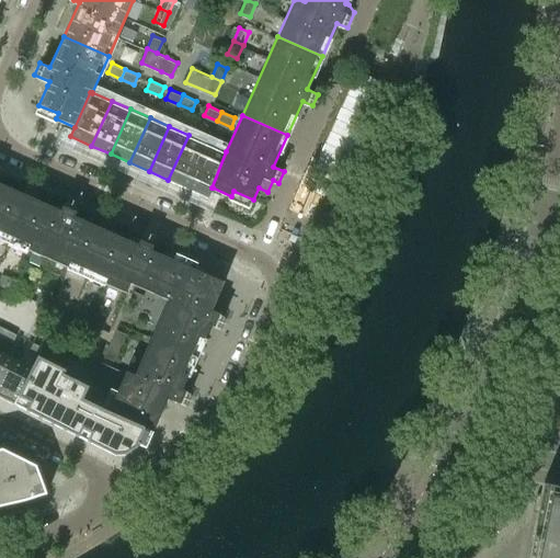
[(189,135),(168,180),(187,189),(208,144),(189,135)]
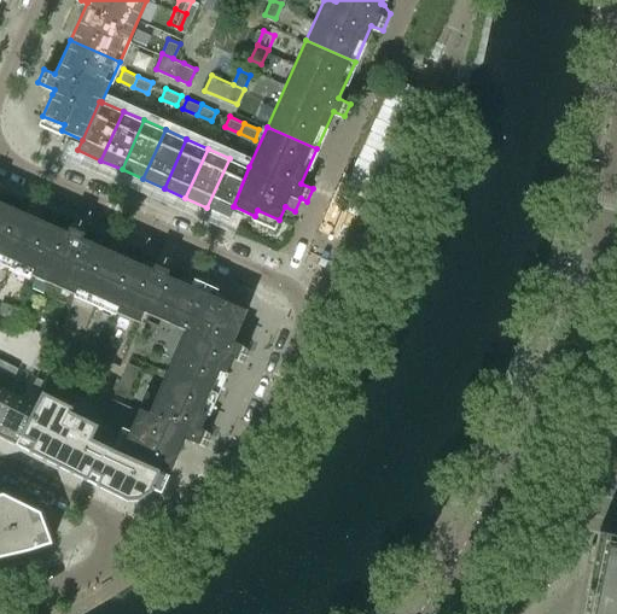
[(230,158),(207,208),(230,217),(234,206),(233,206),(249,167),(230,158)]
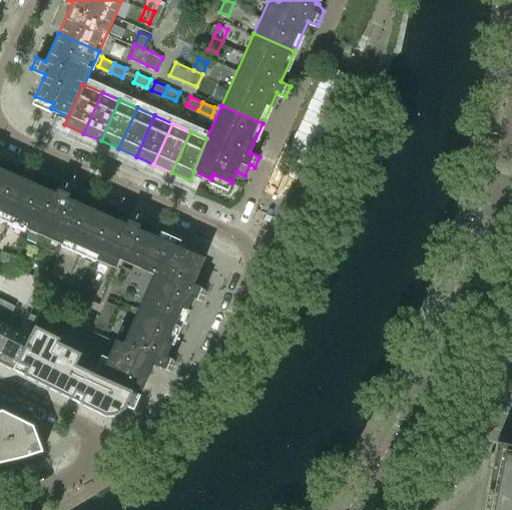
[(0,155),(0,154),(0,214),(9,218),(27,178),(0,165),(0,155)]
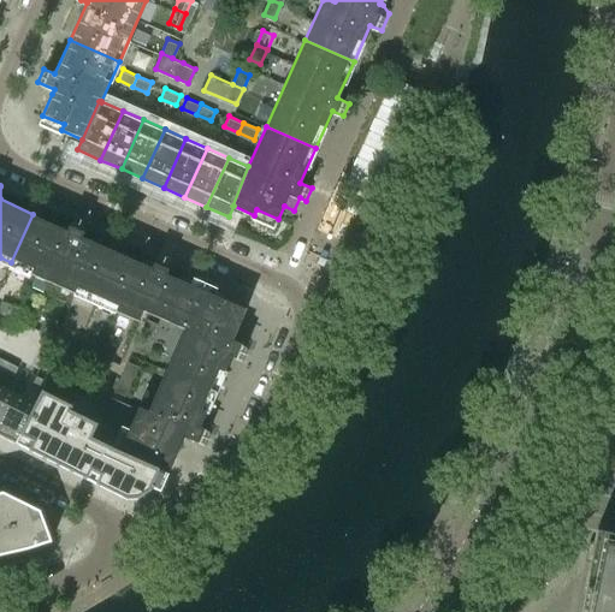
[(69,230),(33,214),(11,262),(95,301),(117,251),(82,236),(87,224),(74,218),(69,230)]
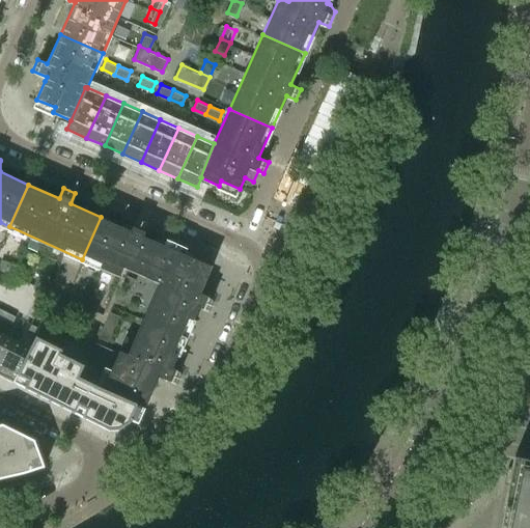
[(132,230),(101,217),(82,259),(119,276),(123,267),(159,282),(173,249),(143,235),(147,225),(136,220),(132,230)]
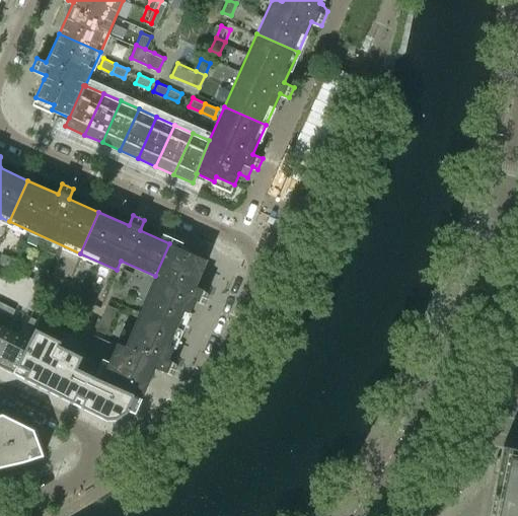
[(207,260),(170,243),(169,243),(155,276),(140,310),(177,327),(185,310),(190,312),(196,299),(205,303),(210,292),(196,286),(207,260)]
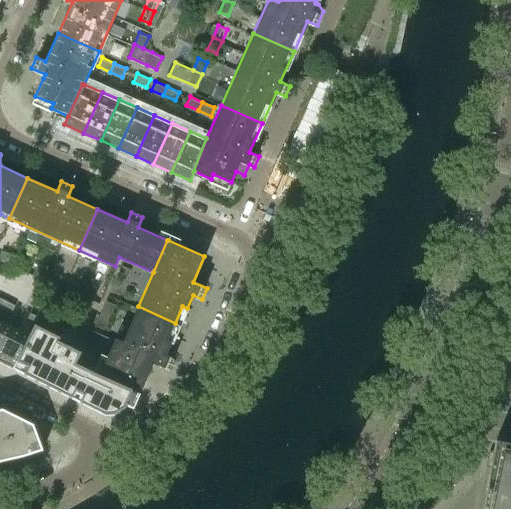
[(2,248),(0,253),(0,257),(11,263),(14,254),(2,248)]
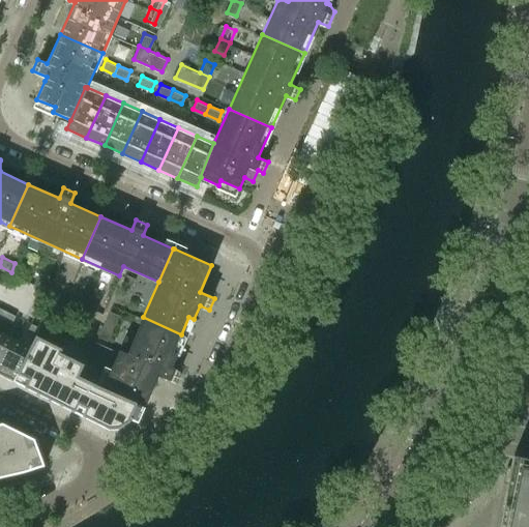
[(28,268),(15,263),(11,272),(24,277),(28,268)]
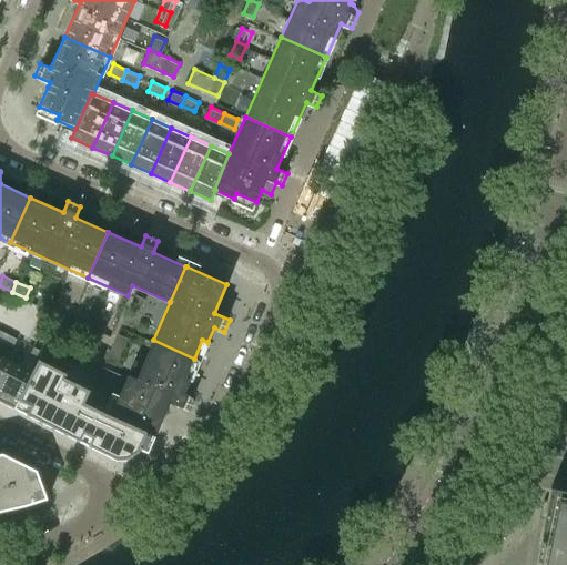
[(41,293),(37,303),(51,309),(56,299),(41,293)]
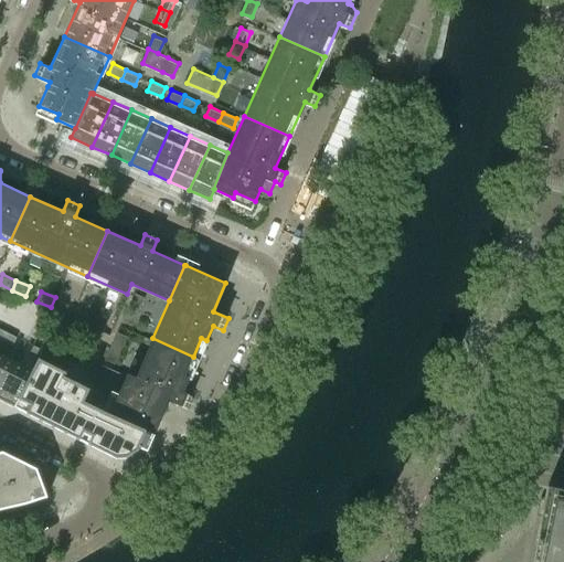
[(145,296),(135,292),(129,305),(139,309),(145,296)]
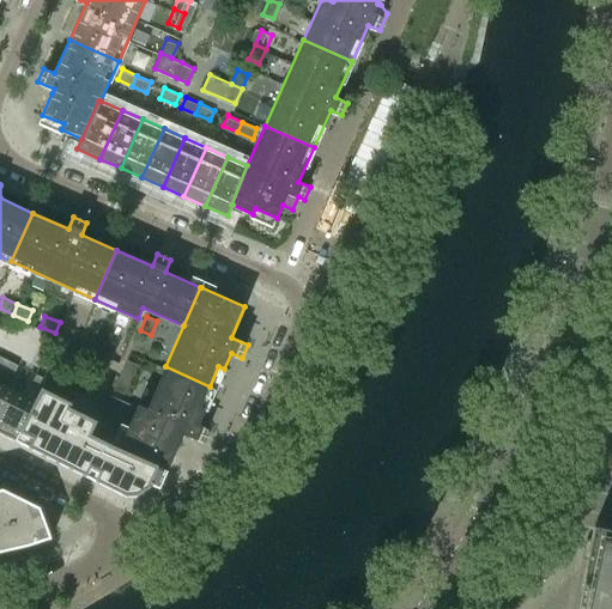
[(74,329),(60,322),(55,333),(70,339),(74,329)]
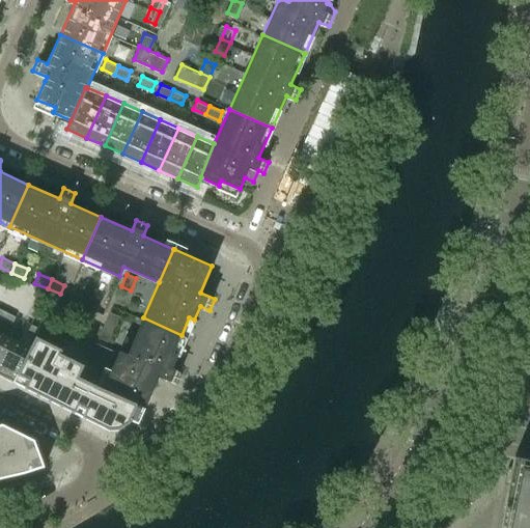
[(131,290),(121,286),(115,299),(124,303),(131,290)]
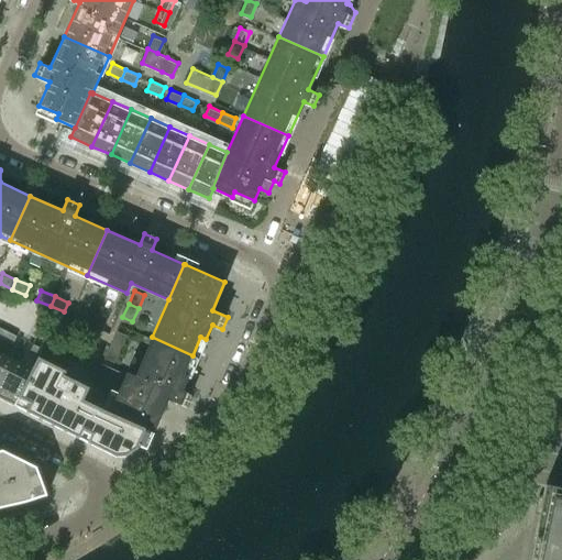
[(79,307),(76,317),(89,322),(94,314),(79,307)]
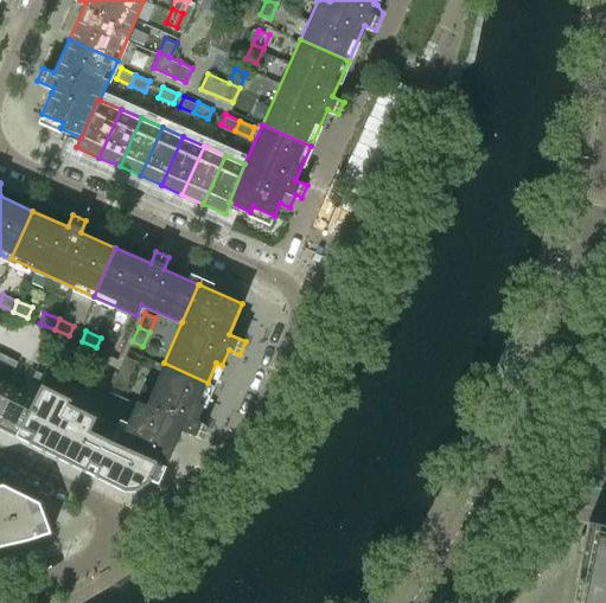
[(115,344),(101,338),(96,347),(110,354),(115,344)]
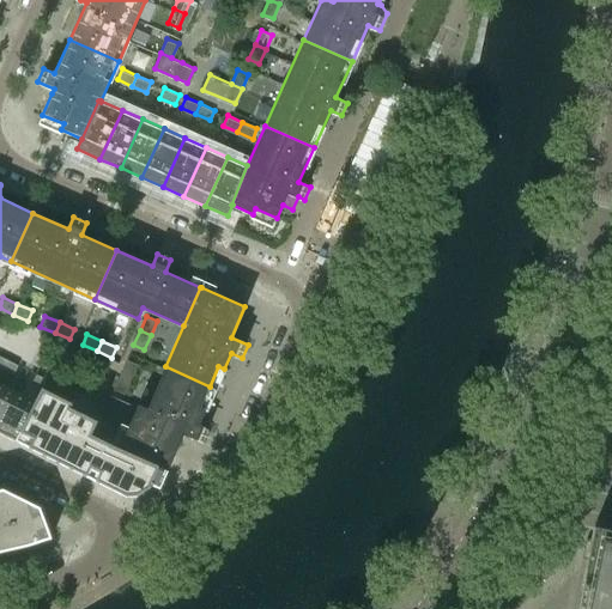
[(7,358),(2,367),(13,372),(18,363),(7,358)]
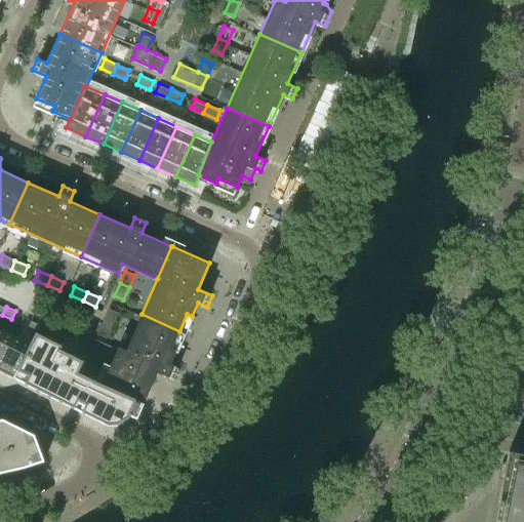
[(118,311),(110,307),(104,319),(113,323),(118,311)]
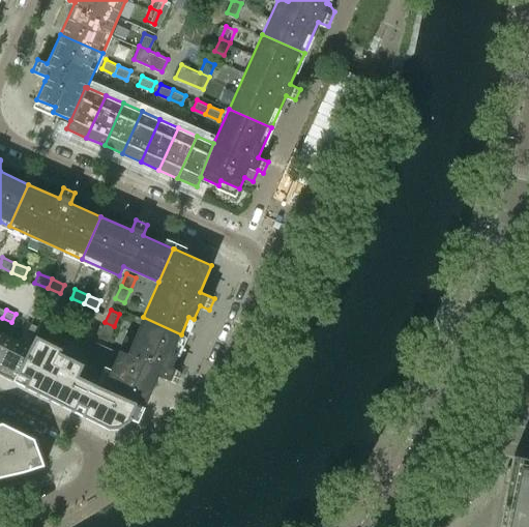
[(172,367),(178,353),(174,351),(181,334),(143,317),(127,353),(120,349),(112,368),(103,387),(145,406),(159,374),(177,382),(182,371),(172,367)]
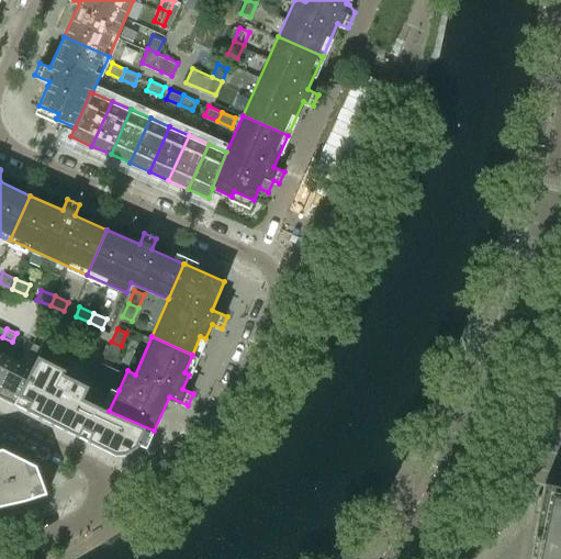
[(34,342),(30,350),(41,356),(45,347),(34,342)]
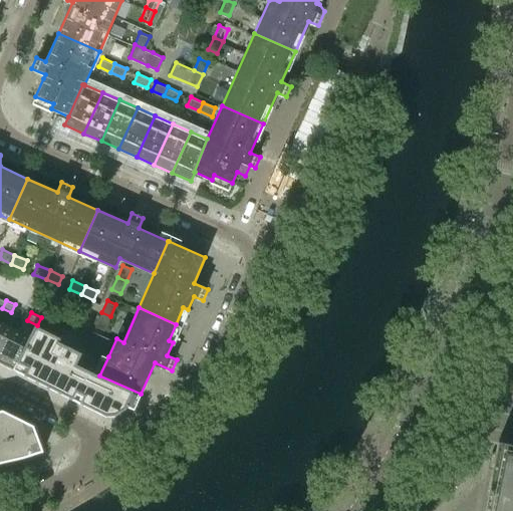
[(110,316),(101,312),(96,324),(104,328),(110,316)]
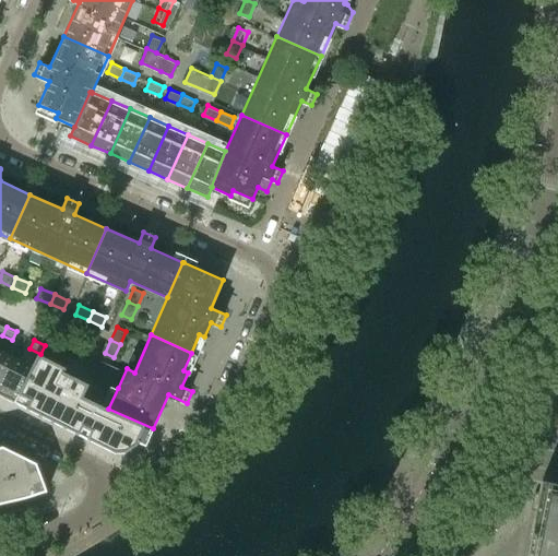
[(0,347),(0,383),(14,355),(0,347)]
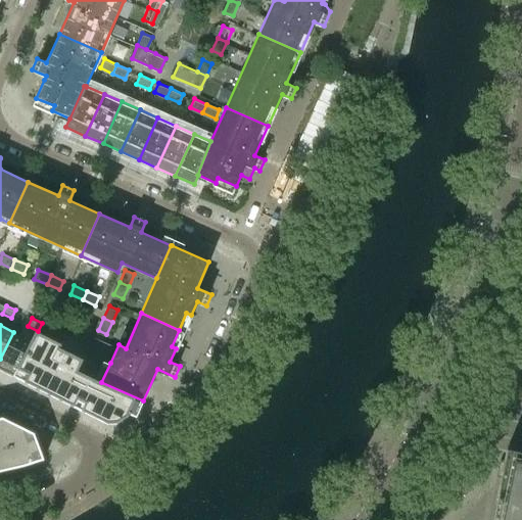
[(31,340),(13,375),(107,422),(116,422),(130,413),(141,406),(142,404),(143,400),(101,382),(77,372),(83,359),(59,346),(61,343),(38,332),(36,330),(31,340)]
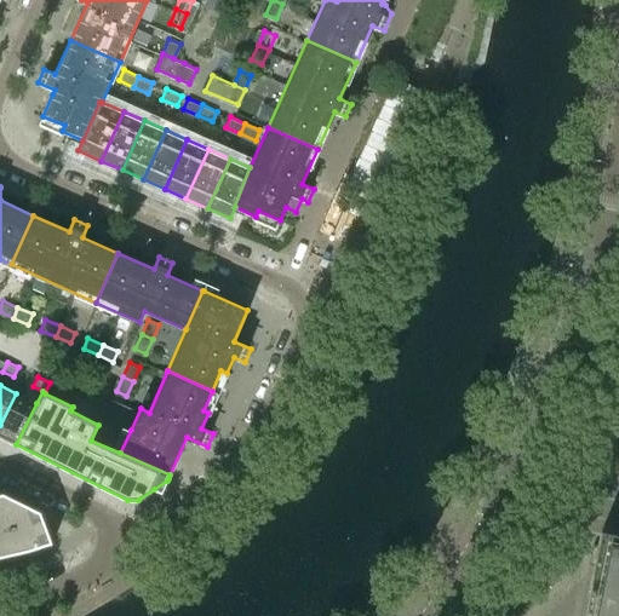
[(16,393),(0,425),(0,436),(16,444),(36,403),(16,393)]
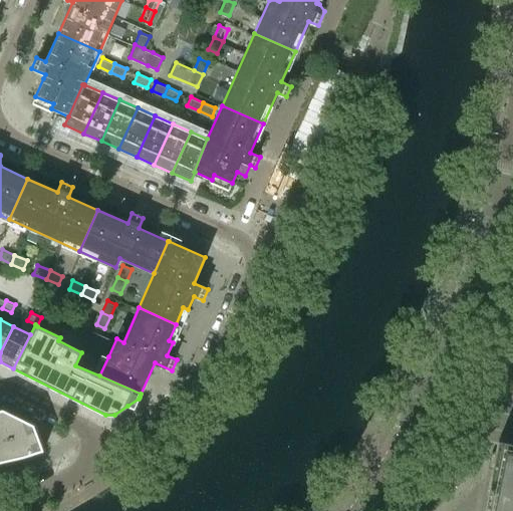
[(81,352),(75,365),(99,375),(108,356),(108,355),(87,346),(86,345),(82,352),(81,352)]
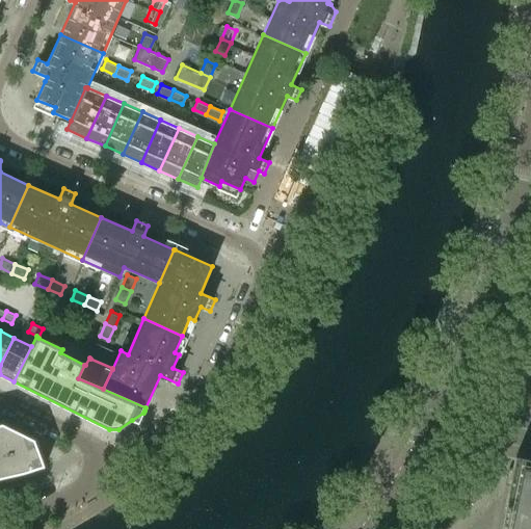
[(45,467),(34,440),(2,424),(0,424),(0,478),(12,475),(24,473),(45,467)]
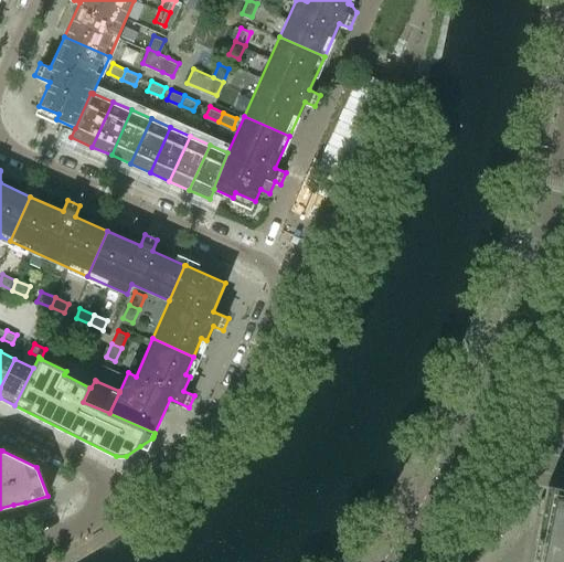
[(563,488),(546,485),(544,496),(541,495),(540,497),(547,498),(544,512),(538,511),(536,513),(524,528),(493,561),(563,561),(563,488)]
